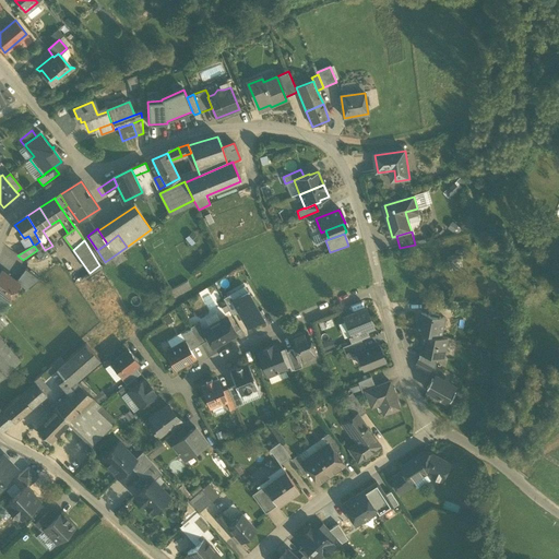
[(45,250),(40,252),(44,259),(56,252),(52,246),(45,250)]
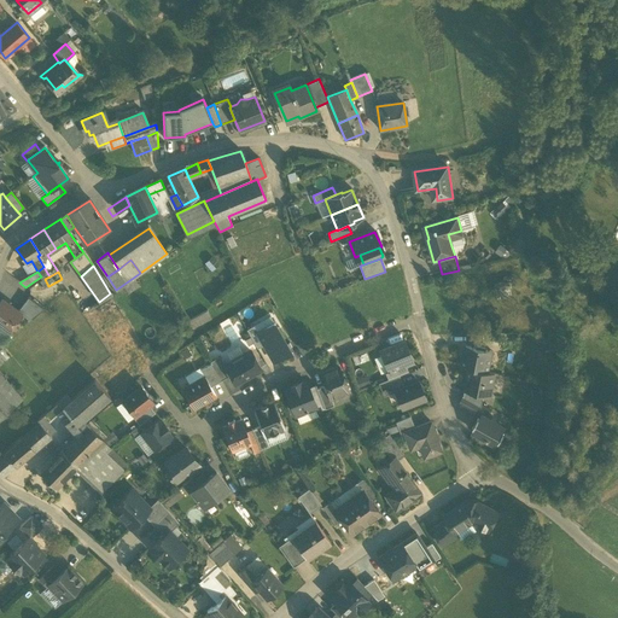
[(496,284),(496,298),(512,297),(511,283),(496,284)]
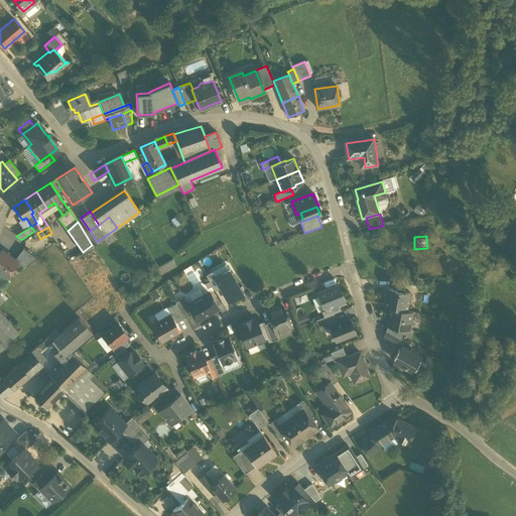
[(35,259),(22,249),(15,258),(26,267),(35,259)]
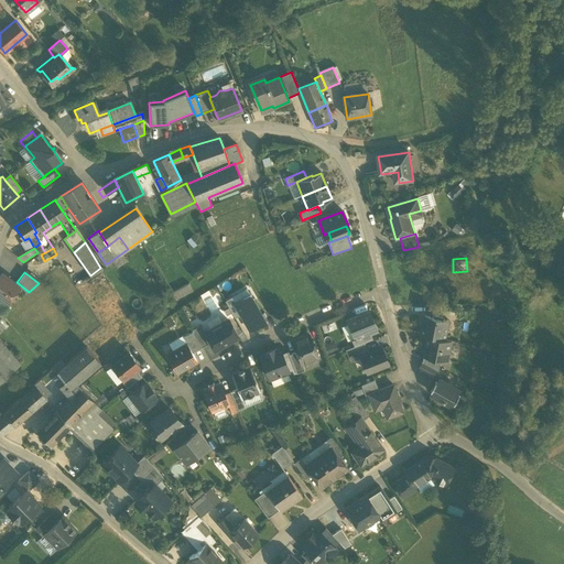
[(18,286),(1,274),(0,274),(0,297),(6,303),(18,286)]
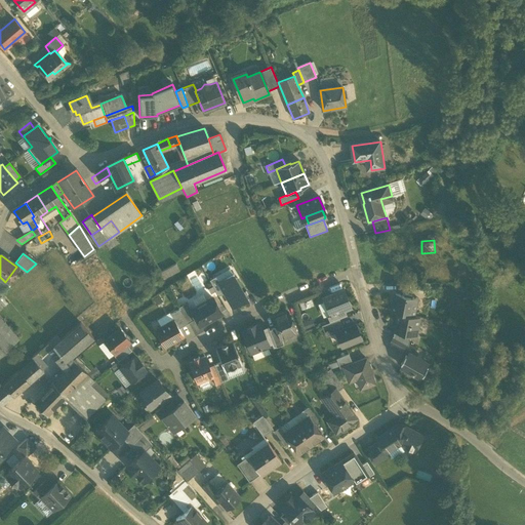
[(175,264),(157,273),(161,280),(178,270),(175,264)]
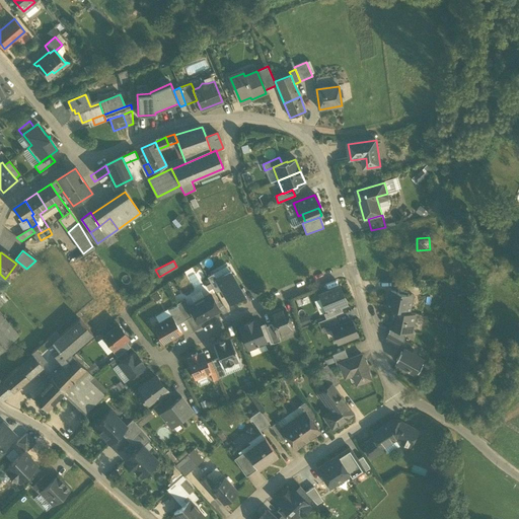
[(244,296),(230,270),(215,278),(221,290),(229,304),(244,296)]
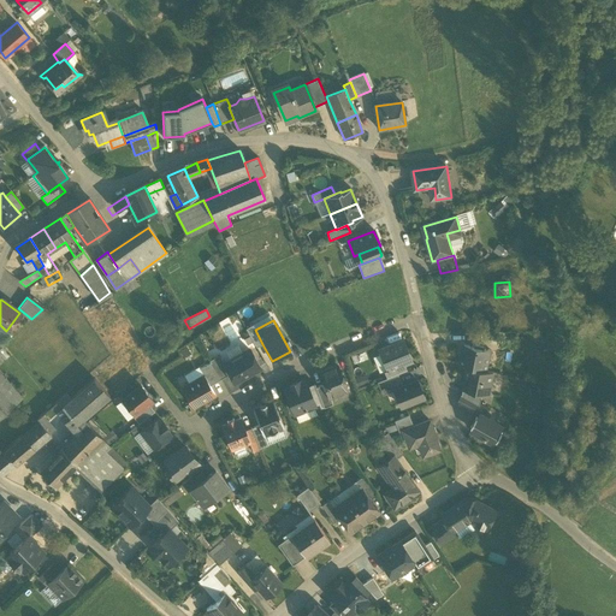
[(256,348),(262,344),(255,330),(253,325),(247,329),(256,348)]
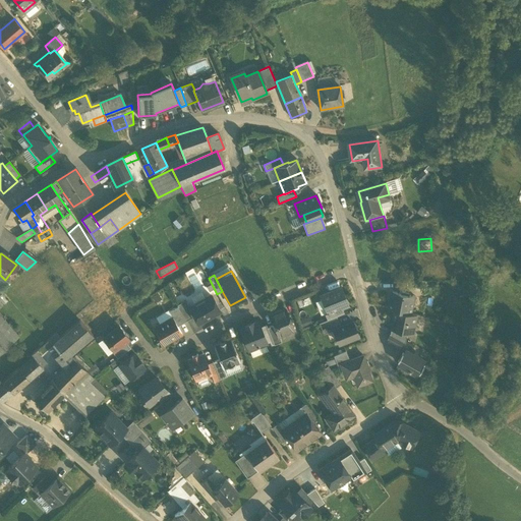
[(341,287),(320,296),(327,313),(342,307),(348,305),(341,287)]
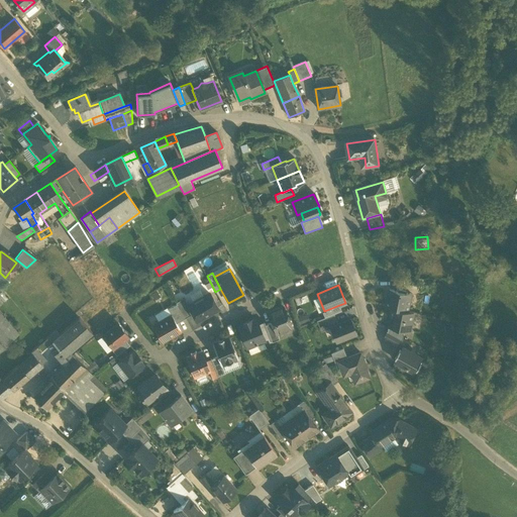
[(201,288),(190,293),(193,299),(204,294),(201,288)]
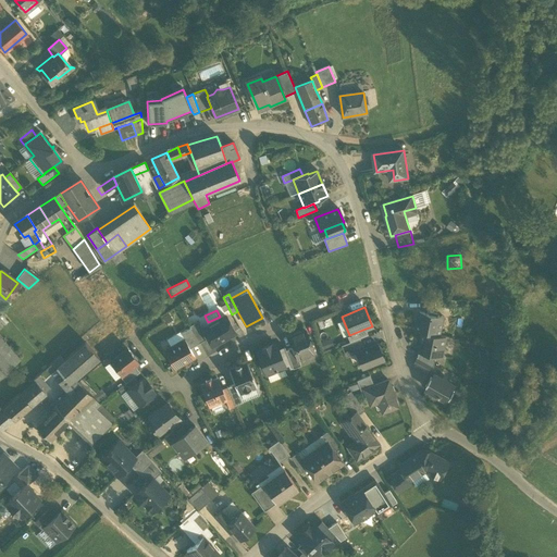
[(440,335),(444,318),(420,312),(417,331),(423,332),(440,335)]
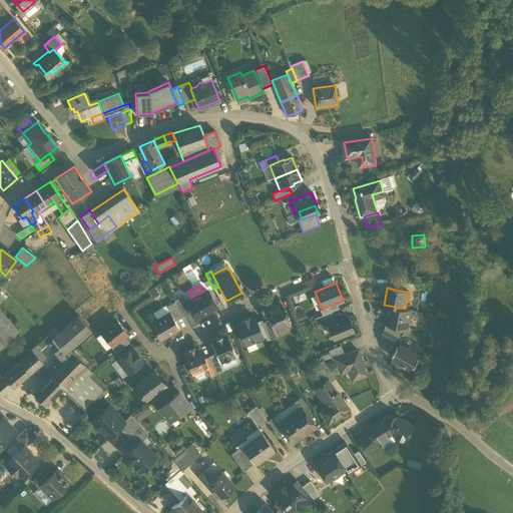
[(186,303),(191,312),(195,319),(216,307),(207,291),(186,303)]
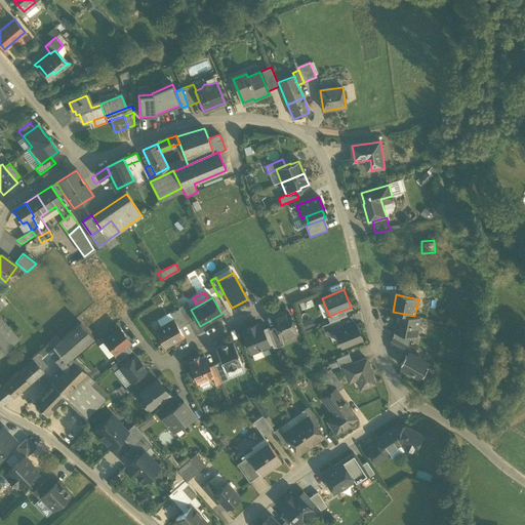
[(191,310),(187,303),(178,308),(179,309),(188,323),(196,319),(191,310)]
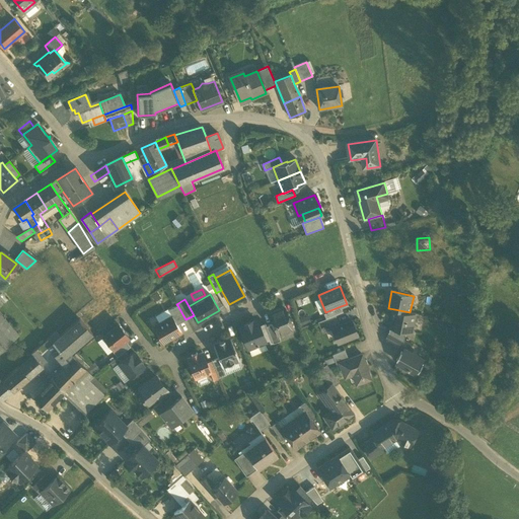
[(186,319),(177,305),(168,310),(171,316),(176,324),(186,319)]
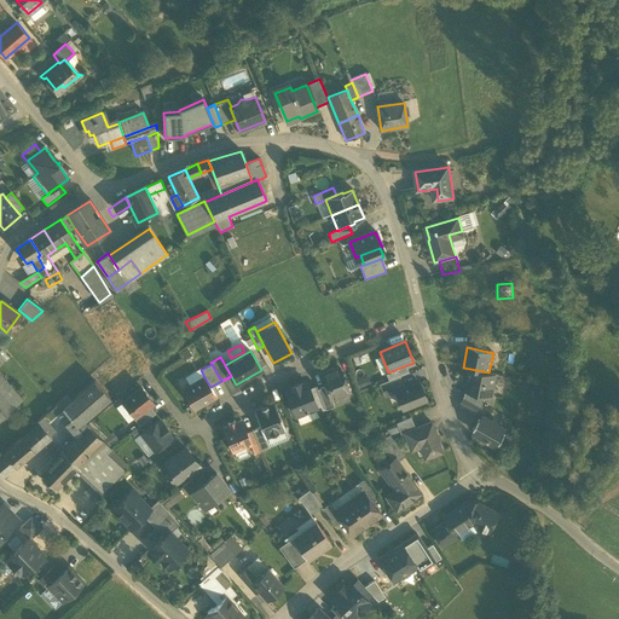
[(406,365),(388,372),(386,374),(388,381),(399,376),(409,372),(406,365)]
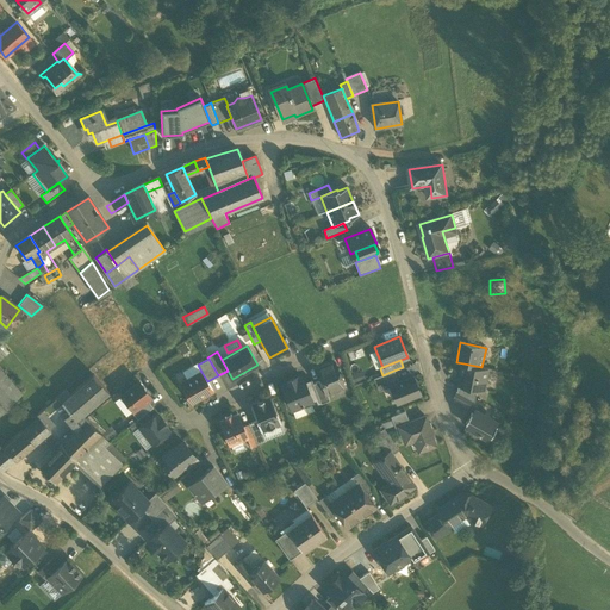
[(334,361),(318,368),(317,372),(321,381),(325,393),(344,385),(334,361)]
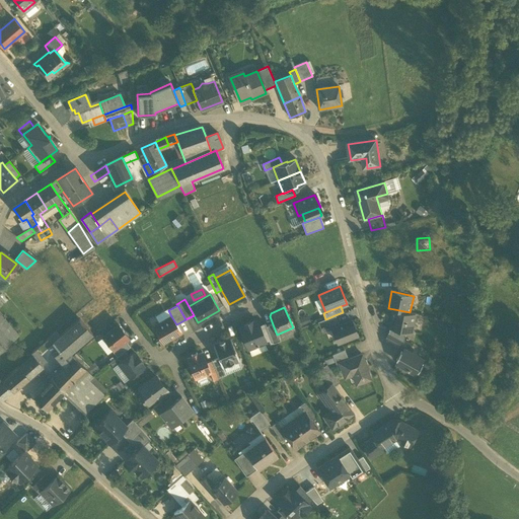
[(410,312),(394,309),(390,327),(406,330),(412,331),(416,313),(410,312)]
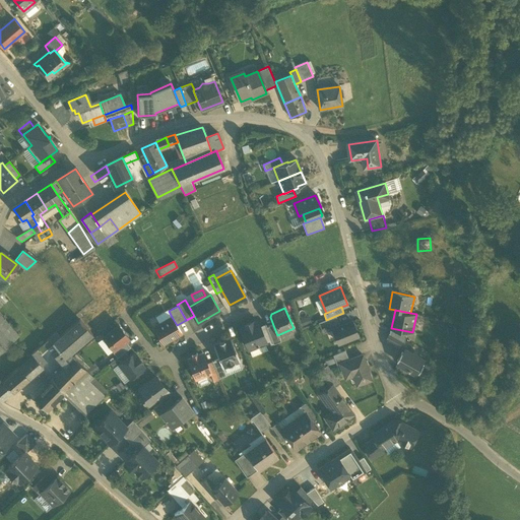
[(335,316),(326,320),(318,323),(323,334),(332,330),(332,329),(339,326),(335,316)]
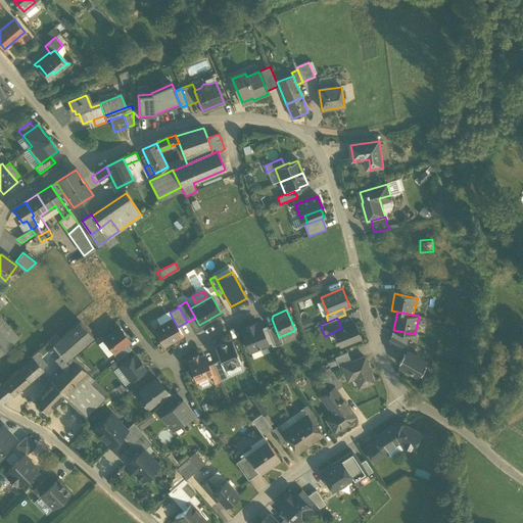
[(173,319),(168,323),(167,323),(165,322),(161,324),(160,326),(161,328),(155,331),(163,345),(182,334),(178,327),(173,319)]
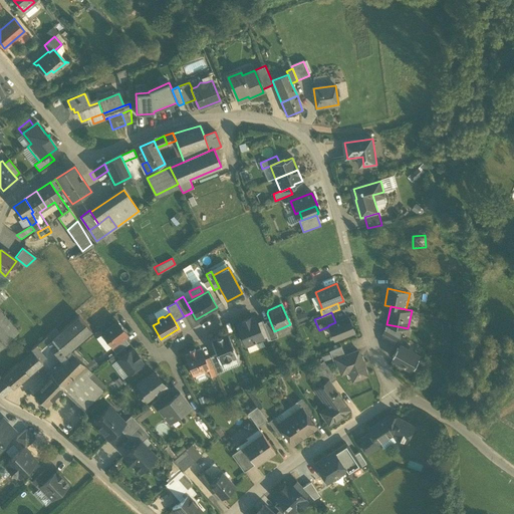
[(58,333),(51,339),(59,347),(54,352),(63,362),(72,353),(69,349),(91,330),(78,315),(58,333)]
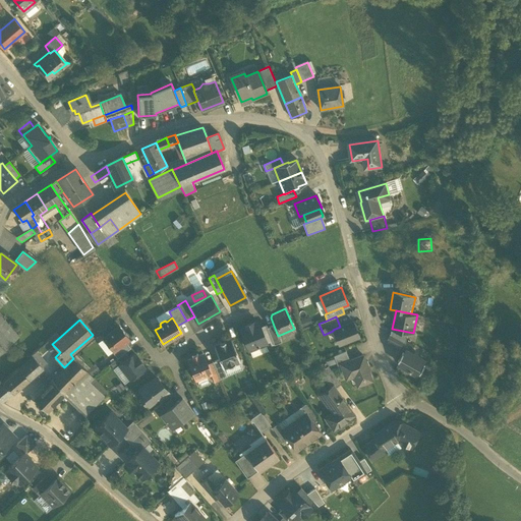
[(5,322),(0,327),(0,353),(18,337),(5,322)]
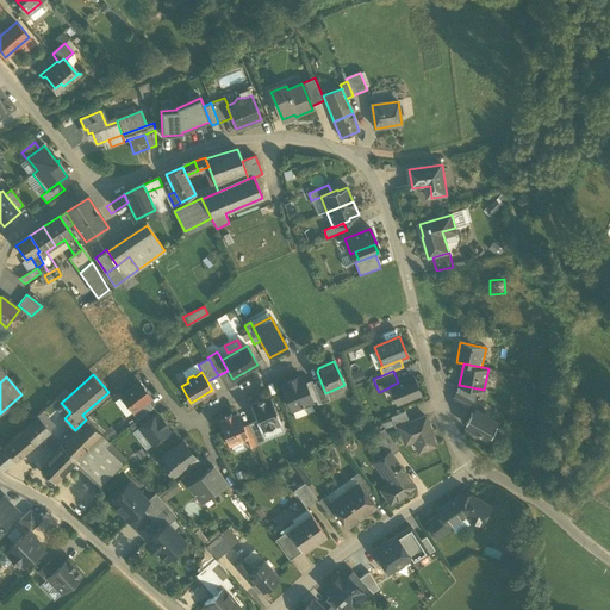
[(302,377),(282,386),(291,410),(300,406),(303,405),(311,402),(312,402),(304,383),(302,377)]
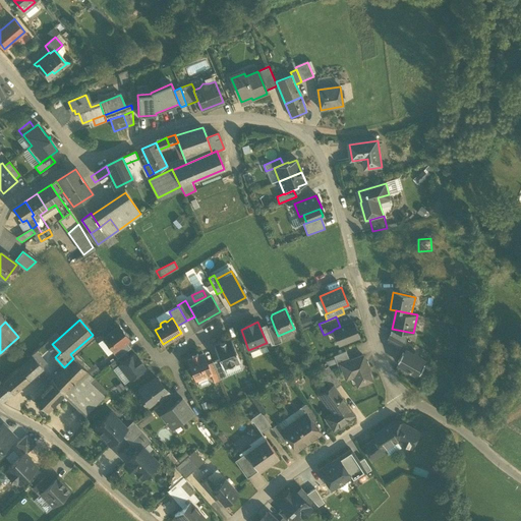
[(340,327),(333,330),(333,331),(338,344),(358,336),(352,322),(340,327)]
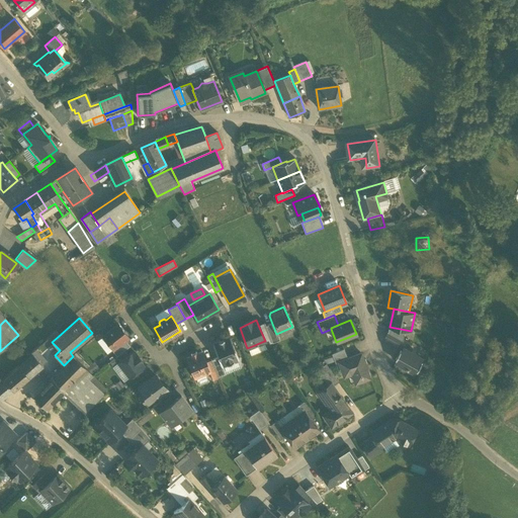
[(272,342),(265,326),(264,323),(258,325),(265,341),(264,341),(265,344),(271,342),(272,342)]
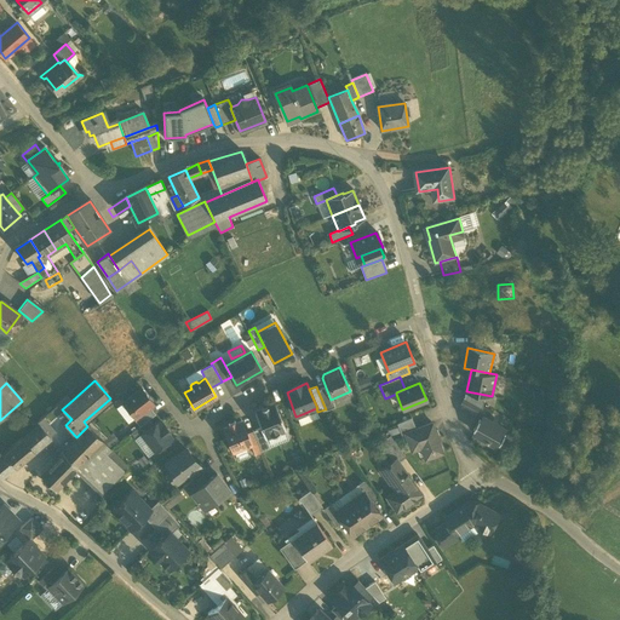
[(154,403),(142,388),(122,402),(135,418),(149,406),(154,403)]
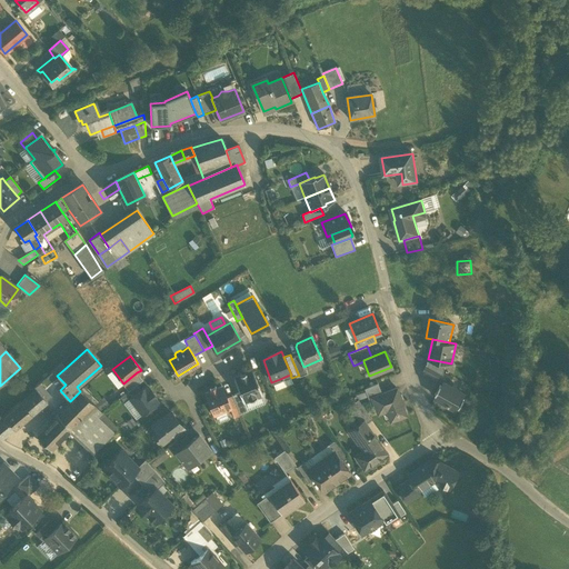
[(291,358),(299,376),(298,376),(299,377),(307,373),(303,367),(299,356),(291,358)]
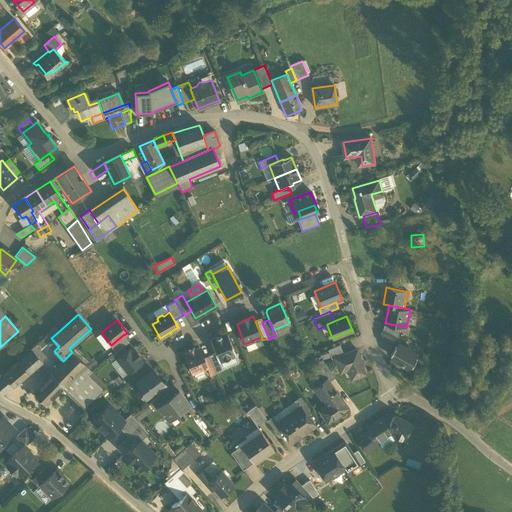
[(401,326),(385,323),(384,329),(396,336),(399,337),(401,326)]
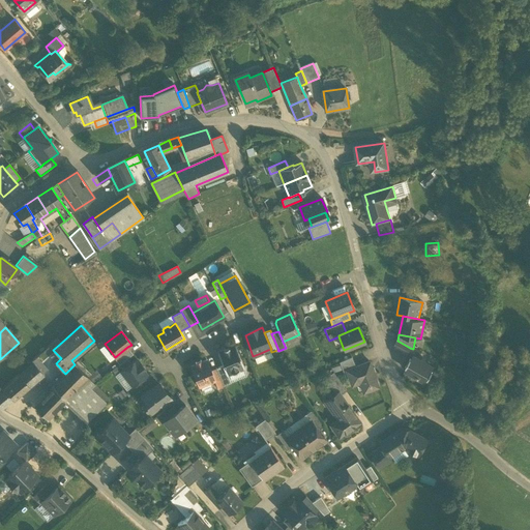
[(285,342),(287,347),(301,342),(299,336),(285,342)]
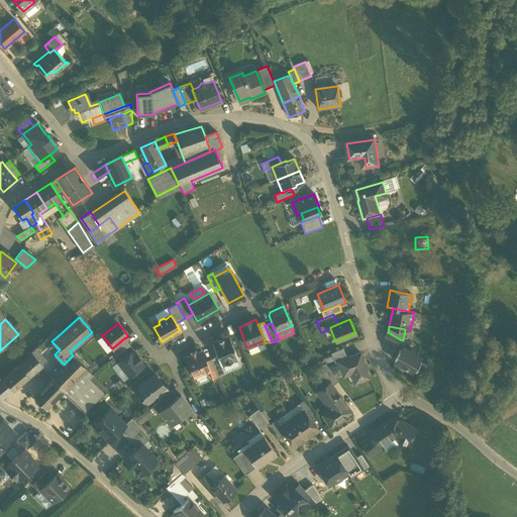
[(56,331),(48,337),(52,341),(59,335),(56,331)]
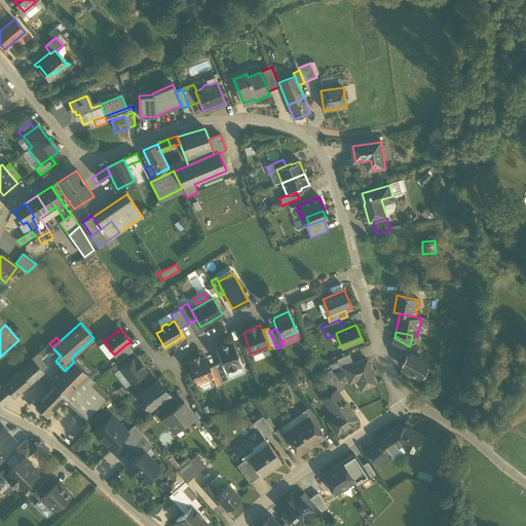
[(407,345),(395,338),(390,344),(404,351),(407,345)]
